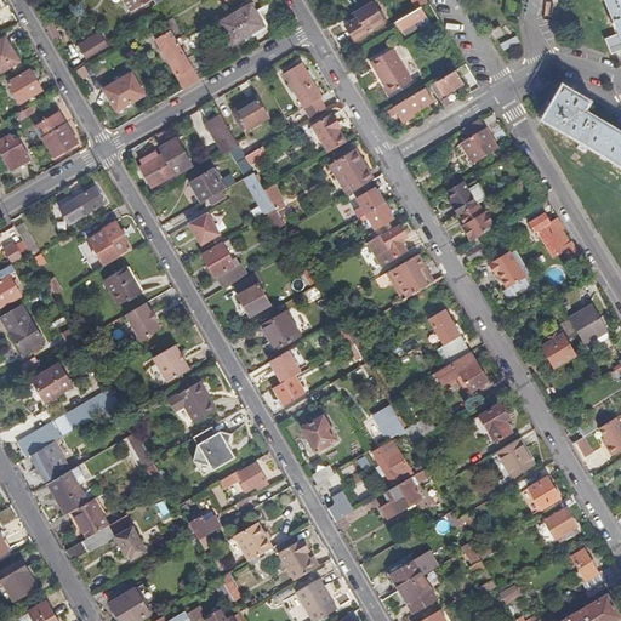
[(620,0),(604,0),(619,34),(605,39),(613,56),(620,52),(620,0)]
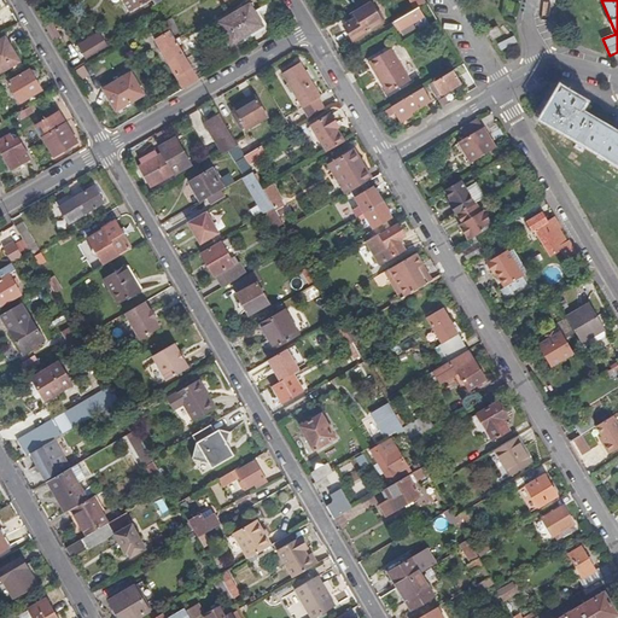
[(262,25),(250,4),(219,23),(232,45),(262,25)]
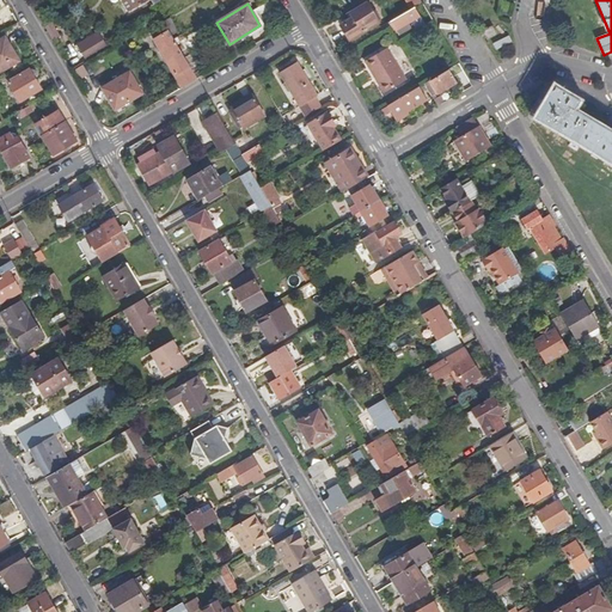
[(373,26),(360,5),(343,16),(347,22),(338,26),(348,42),(373,26)]
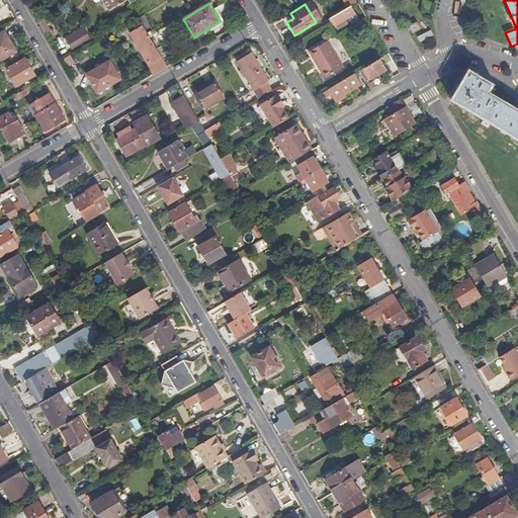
[(348,7),(332,17),(339,29),(349,23),(347,20),(357,13),(352,5),(348,7)]
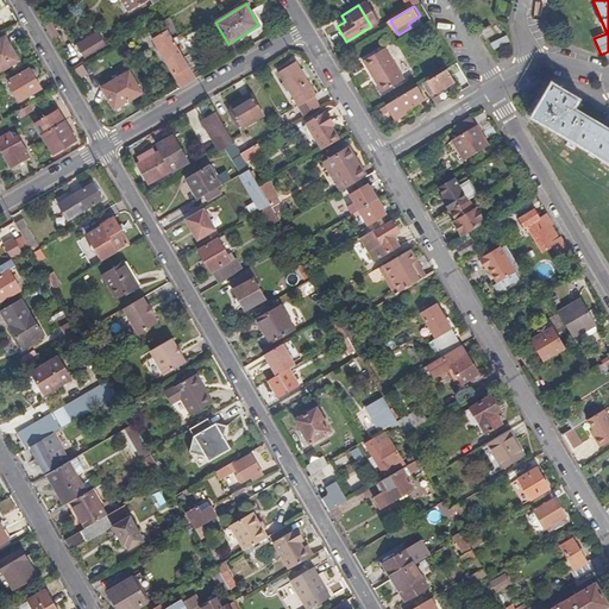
[(169,18),(163,22),(169,31),(171,36),(177,32),(169,18)]
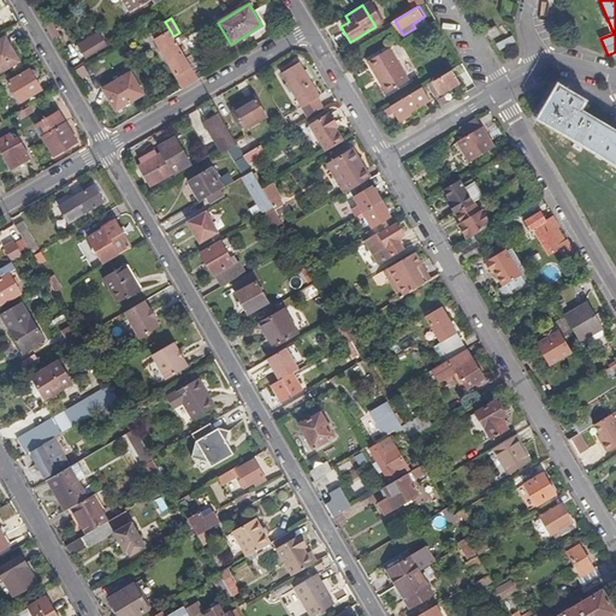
[(54,24),(46,28),(54,42),(63,37),(54,24)]
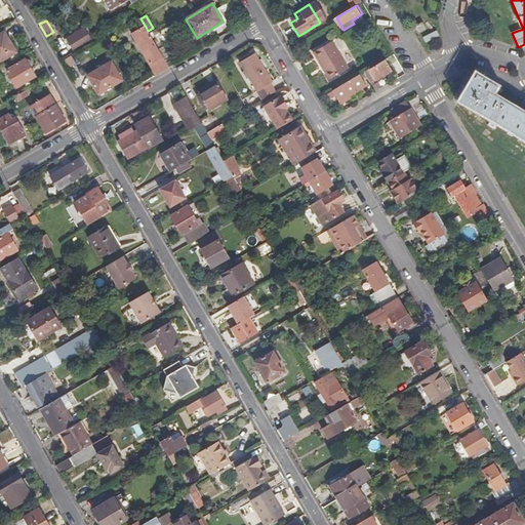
[(413,30),(419,37),(428,31),(421,24),(413,30)]
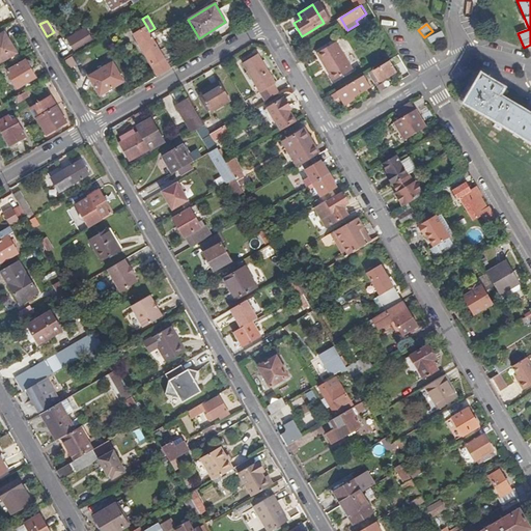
[(171,70),(151,34),(149,31),(147,27),(135,34),(159,77),(171,70)]
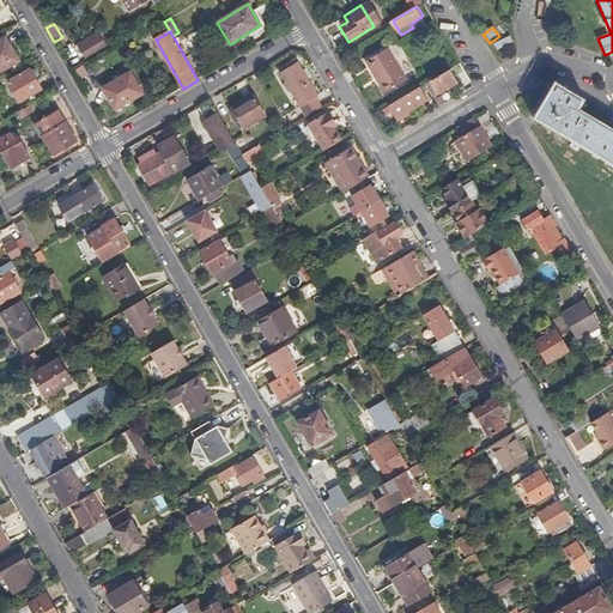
[(77,47),(86,62),(108,49),(99,34),(77,47)]
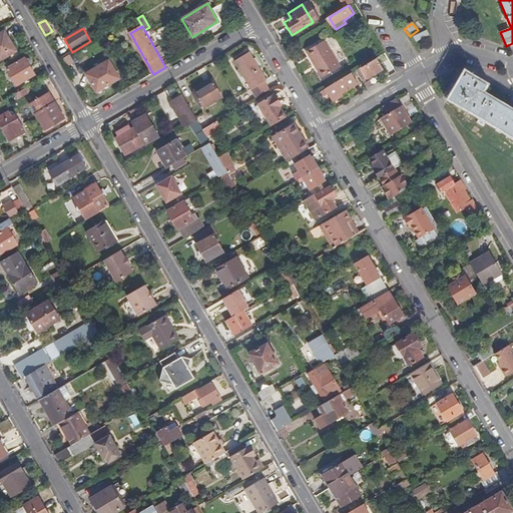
[(0,61),(17,51),(6,31),(0,34),(0,61)]
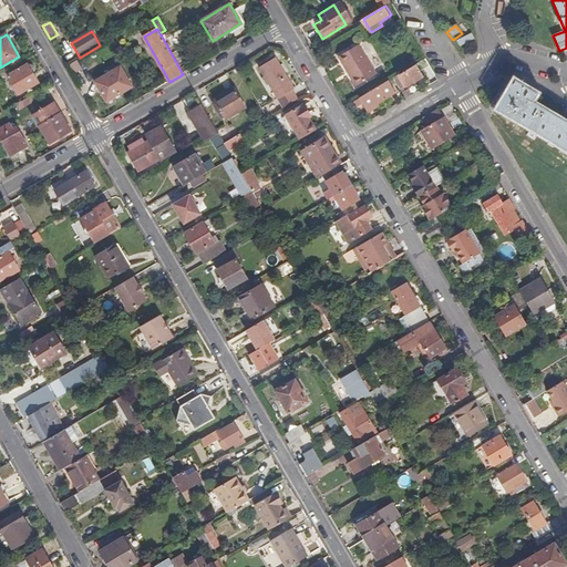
[(377,74),(359,44),(339,57),(357,86),(377,74)]
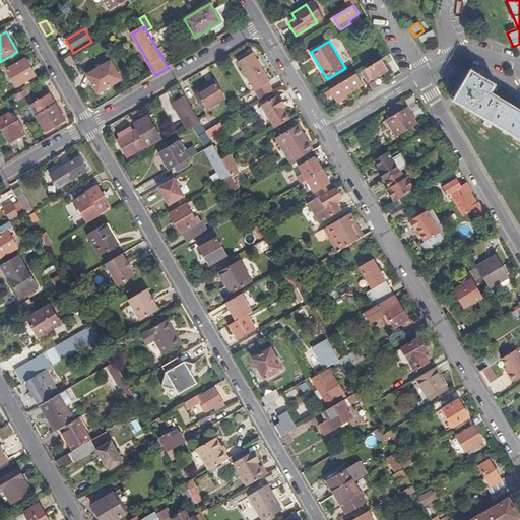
[(239,62),(261,99),(273,91),(268,83),(271,81),(254,53),(239,62)]
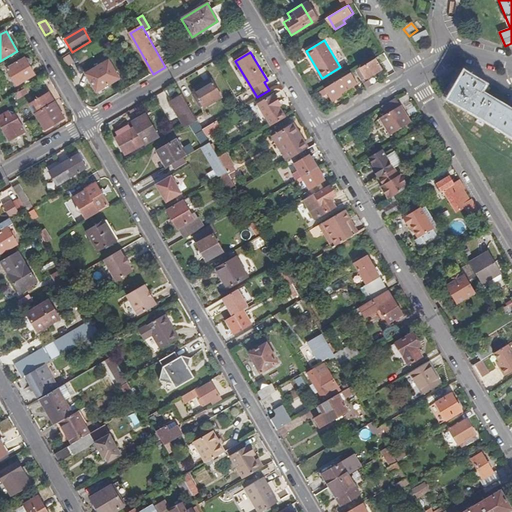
[(356,69),(363,80),(365,79),(382,68),(376,57),(356,69)]
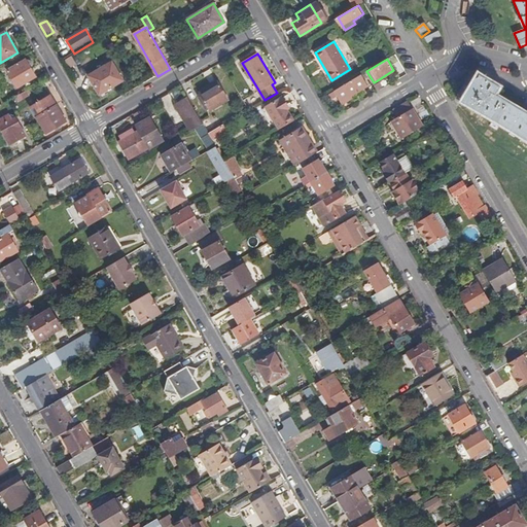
[(16,88),(35,77),(25,60),(7,71),(16,88)]
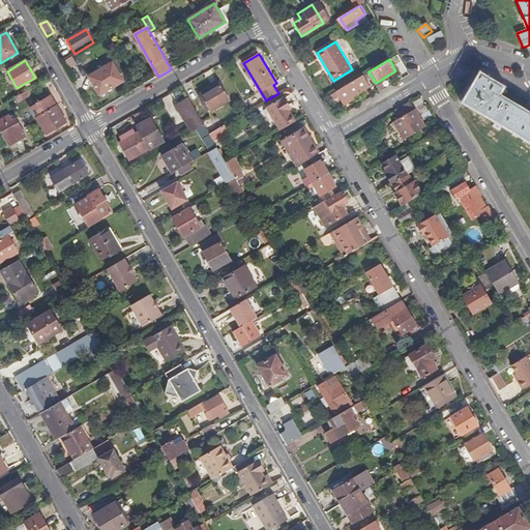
[(123,82),(113,62),(88,77),(99,95),(123,82)]
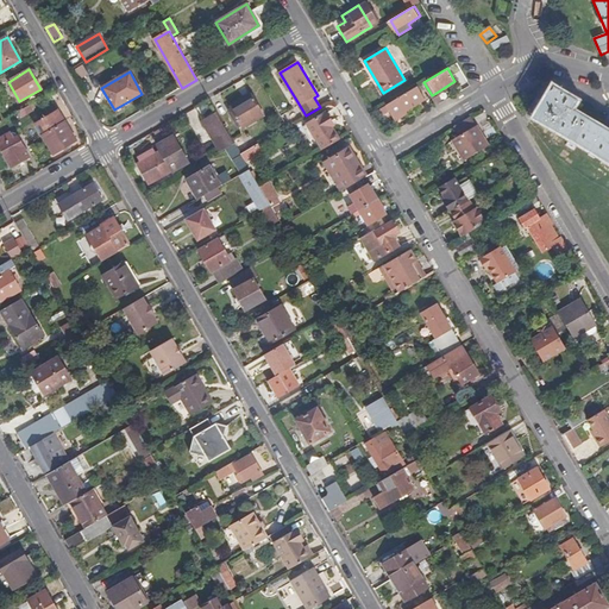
[(426,99),(432,95),(424,82),(418,86),(426,99)]
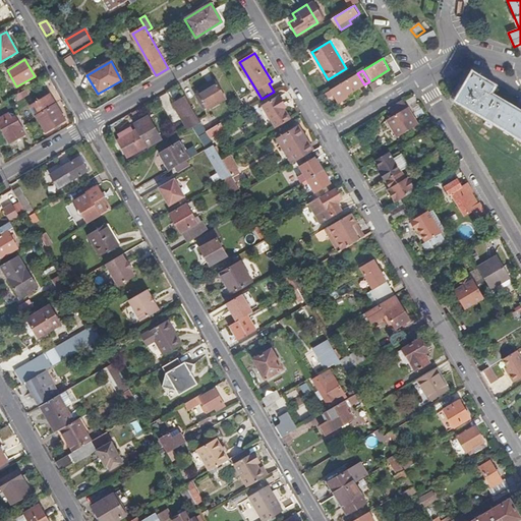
[(357,73),(331,90),(334,96),(338,102),(364,84),(357,73)]
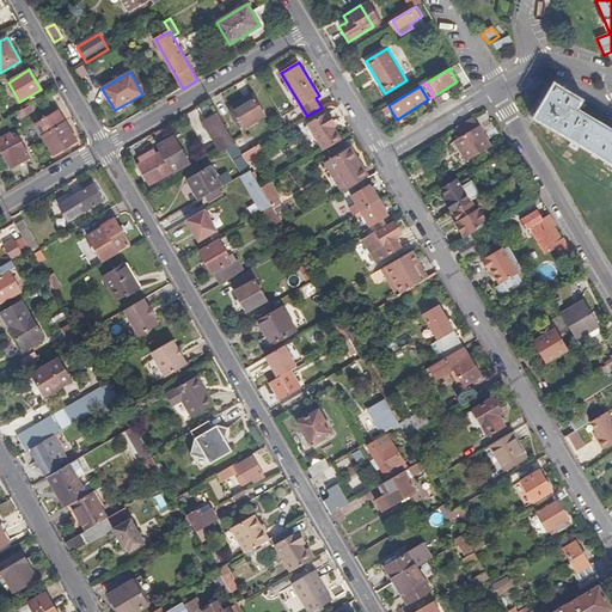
[(536,120),(611,164),(611,133),(575,111),(580,102),(556,87),(536,120)]
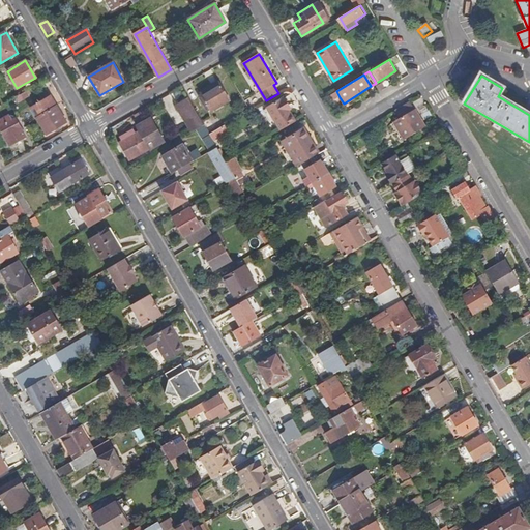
[(380,84),(378,82),(376,83),(380,91),(386,88),(383,82),(380,84)]
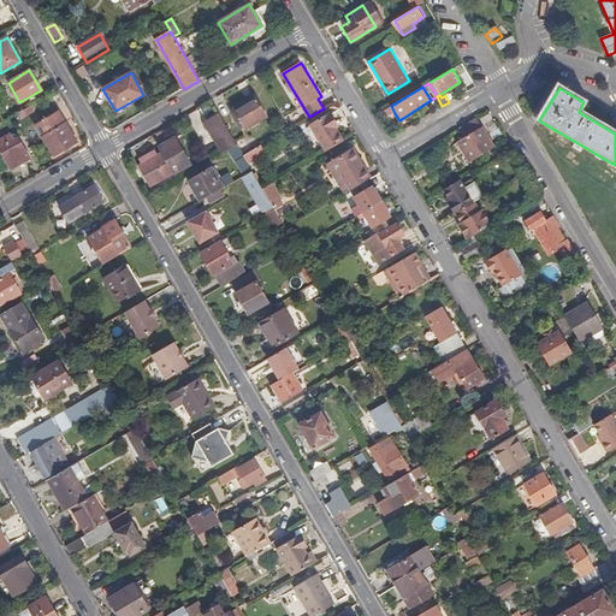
[(255,96),(234,108),(238,118),(236,119),(241,129),(244,128),(247,130),(267,118),(255,96)]
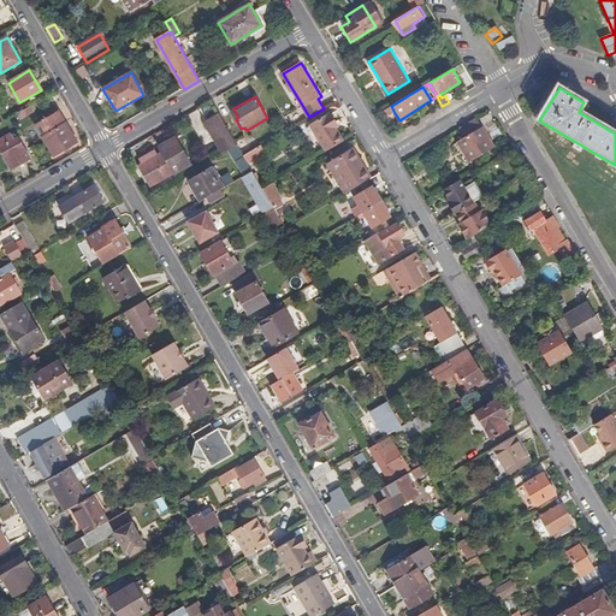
[(36,110),(34,105),(18,113),(22,119),(36,110)]
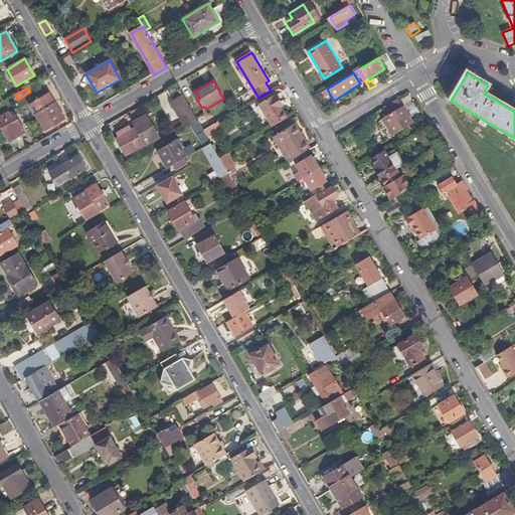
[(330,95),(327,89),(319,94),(322,100),(330,95)]
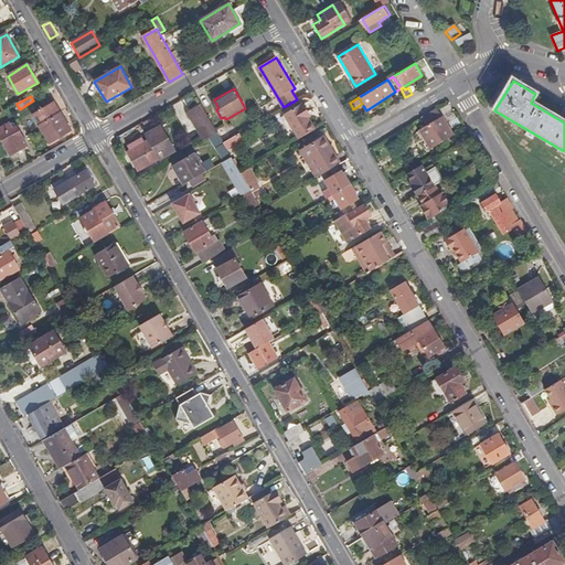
[(50,144),(72,130),(54,103),(33,116),(50,144)]
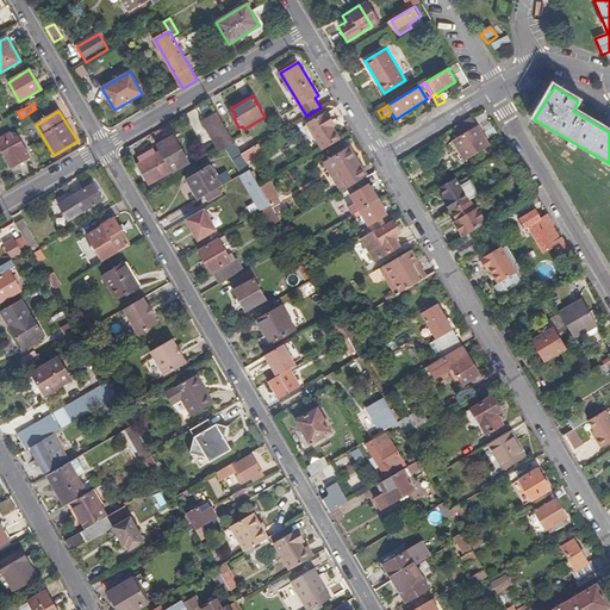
[(234,142),(217,112),(205,120),(201,122),(219,153),(226,149),(235,144),(234,142)]
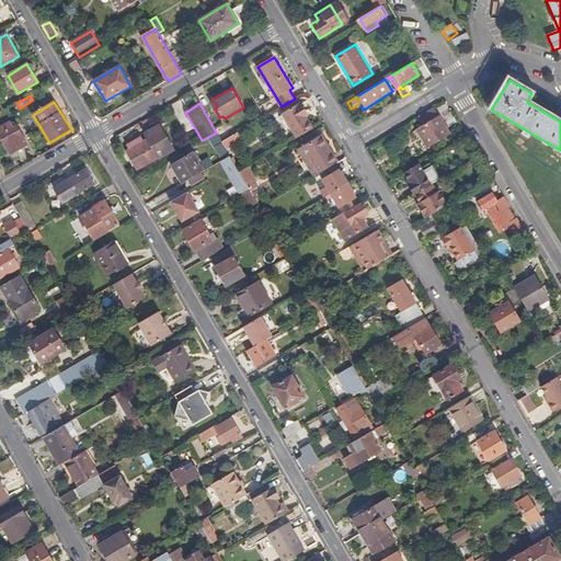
[(297,138),(312,129),(304,114),(306,112),(300,103),(283,114),(297,138)]
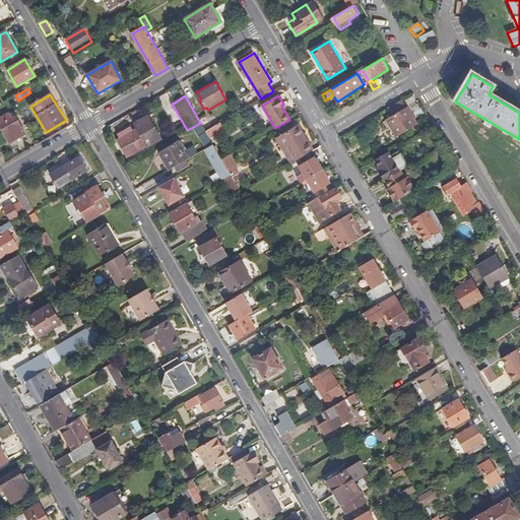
[(392,117),(387,120),(386,121),(395,137),(416,124),(412,118),(401,100),(387,109),(392,117)]
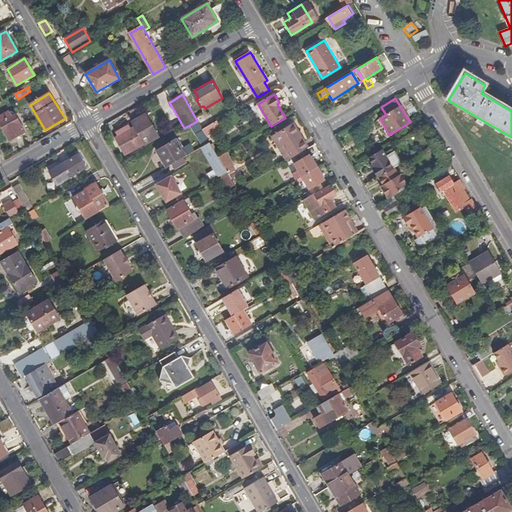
[(0,122),(12,142),(27,133),(17,115),(12,118),(9,112),(0,117),(0,122)]
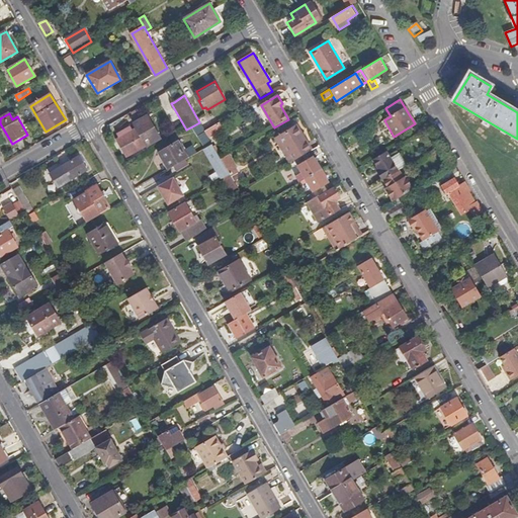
[(160,139),(149,116),(117,134),(119,139),(117,140),(126,157),(160,139)]
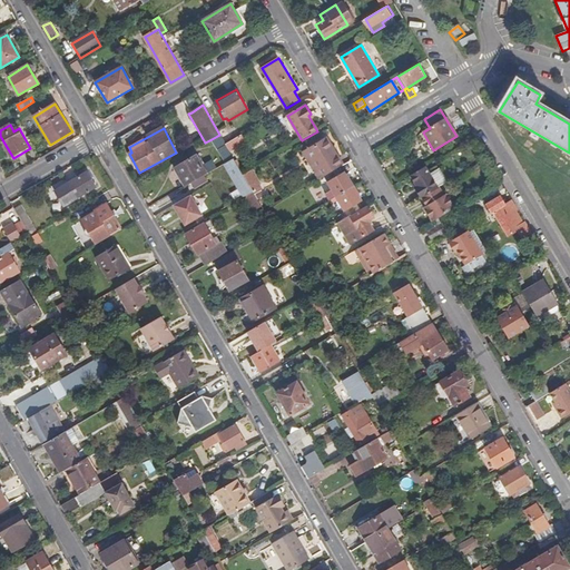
[(226,129),(218,133),(219,135),(224,143),(232,138),(226,129)]
